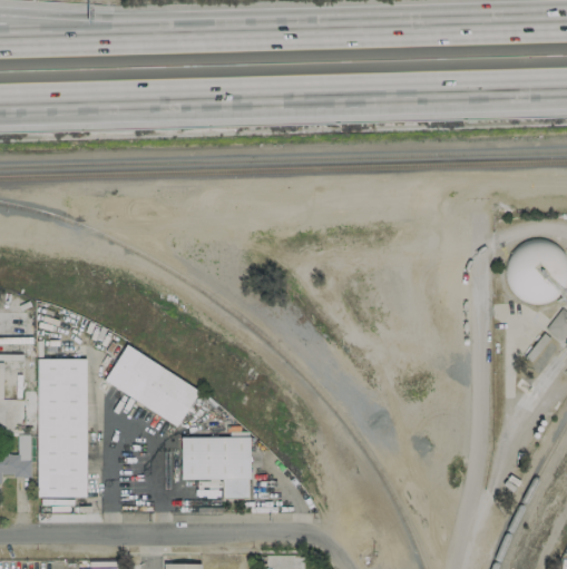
[(566,244),(510,242),(508,301),(566,303),(566,244)]
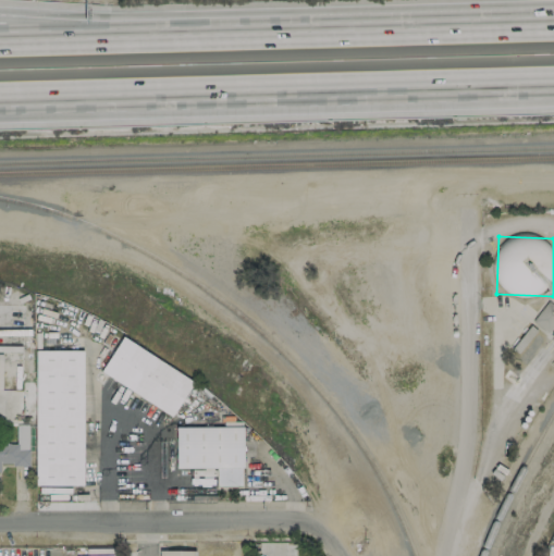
[(175,416),(196,381),(123,338),(102,374),(175,416)]
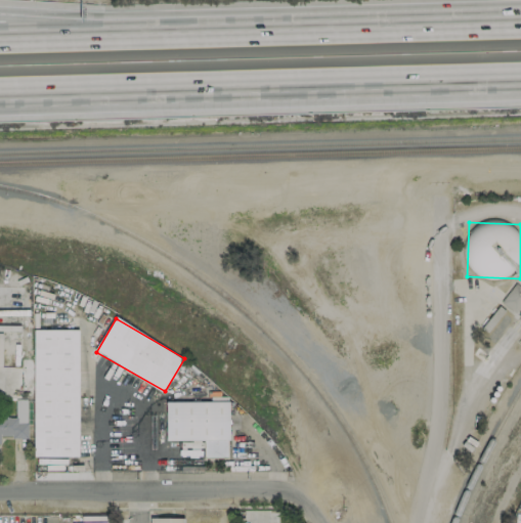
[(80,330),(35,331),(36,458),(81,458),(80,330)]
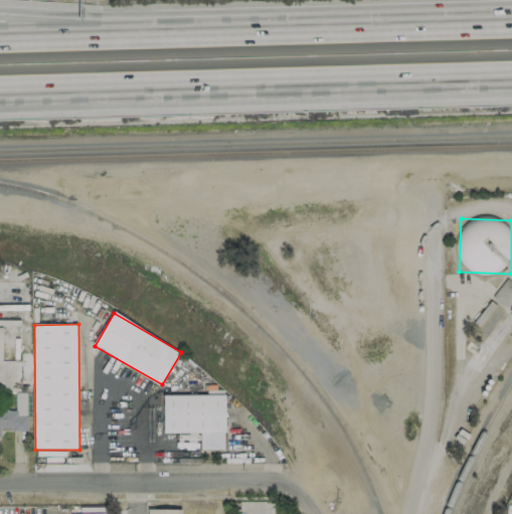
[(0,410),(0,437),(2,438),(2,431),(29,431),(28,393),(17,393),(18,410),(0,410)]
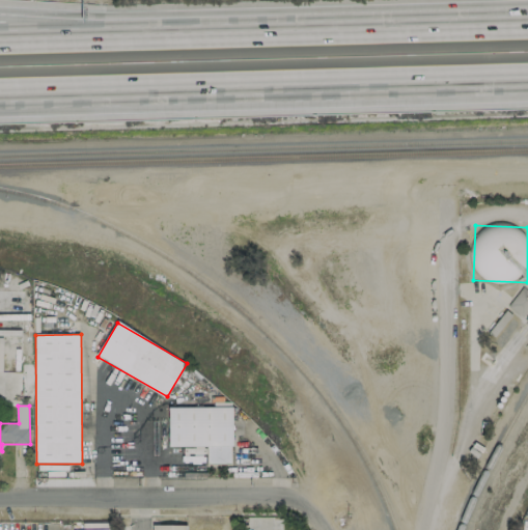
[(169,446),(209,446),(209,464),(233,464),(233,408),(169,408),(169,446)]
